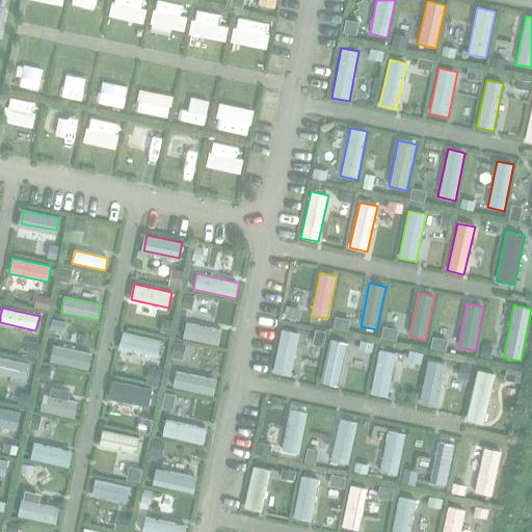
[(186,323),(183,338),(218,345),(221,329),(186,323)]
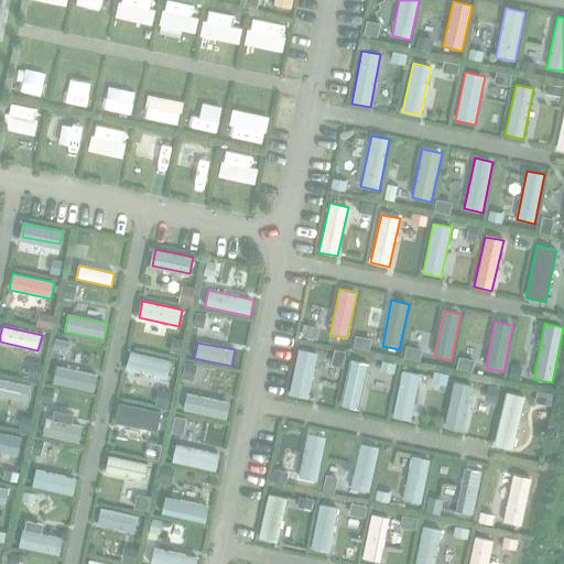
[(317,354),(299,349),(290,394),(307,399),(317,354)]
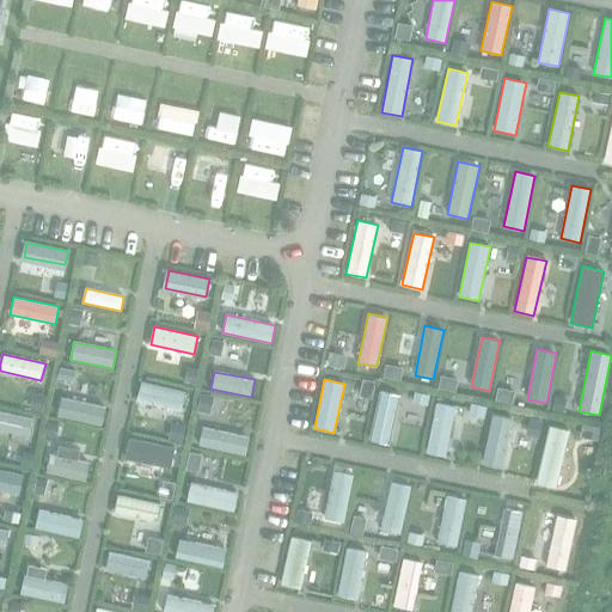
[(136,402),(181,411),(185,392),(141,381),(136,402)]
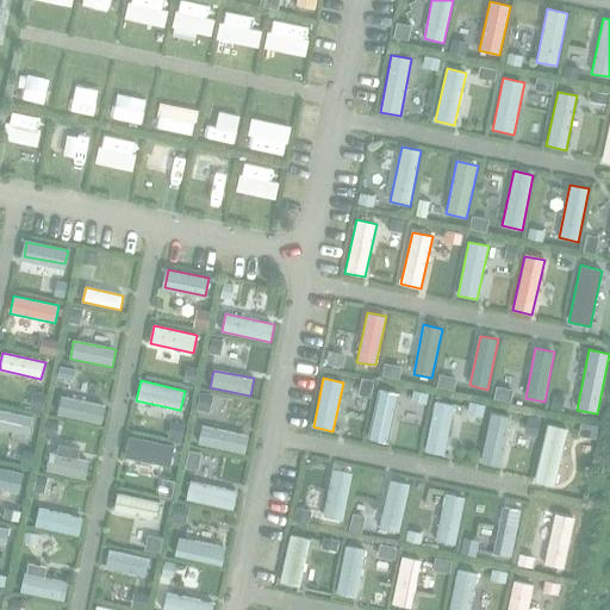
[(388,443),(399,394),(378,390),(368,439),(388,443)]
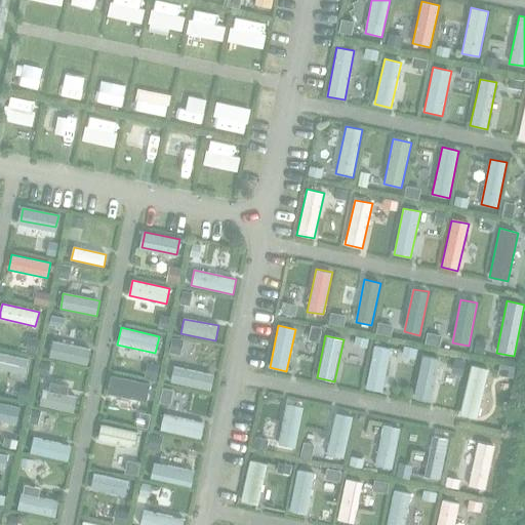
[(88,352),(52,344),(50,357),(85,364),(88,352)]
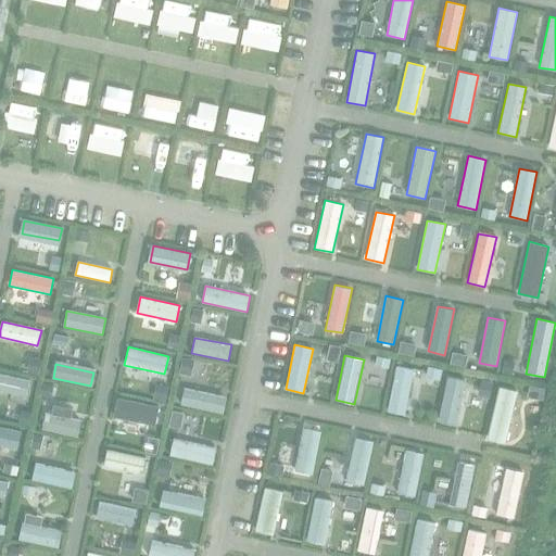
[(387,412),(405,416),(414,370),(396,366),(387,412)]
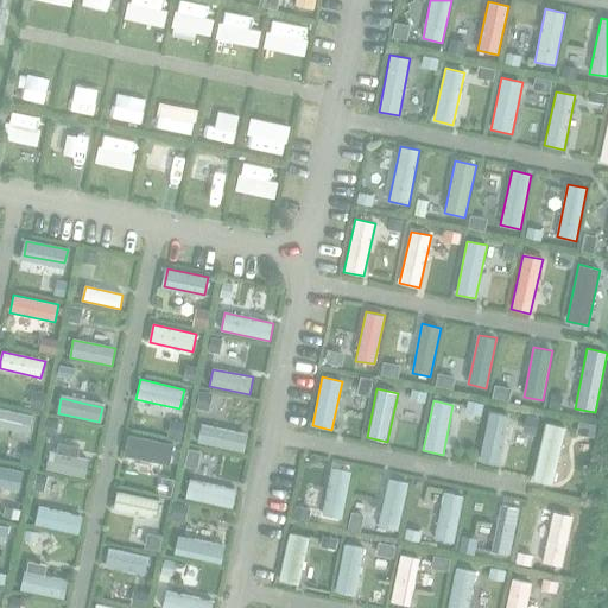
[(0,409),(0,426),(29,434),(32,417),(0,409)]
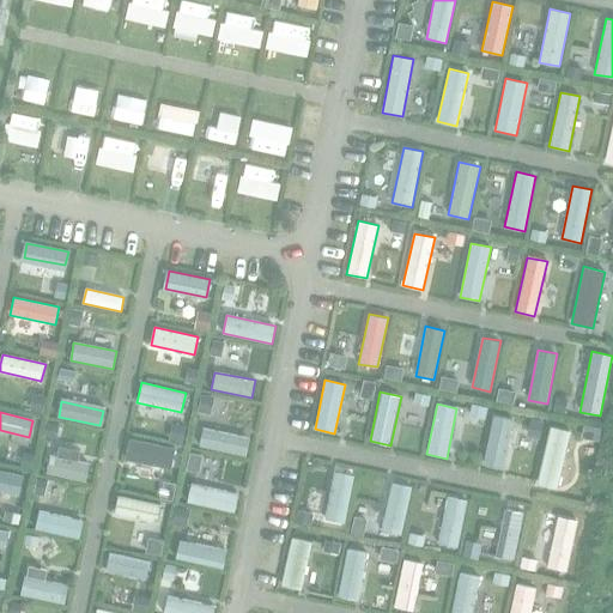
[(493,414),(483,465),(503,468),(514,419),(493,414)]
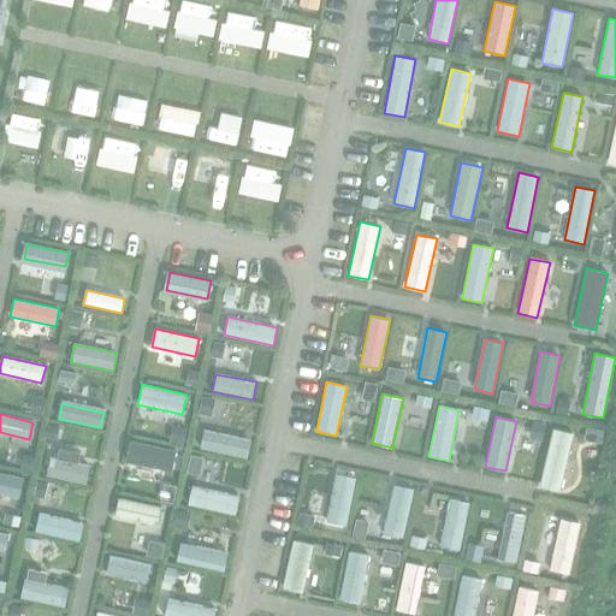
[(552,428),(539,486),(561,491),(574,433),(552,428)]
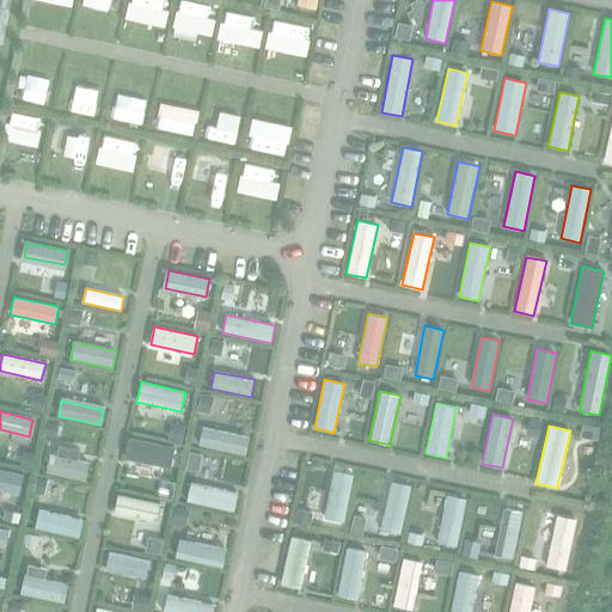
[(246,456),(250,436),(203,428),(199,445),(246,456)]
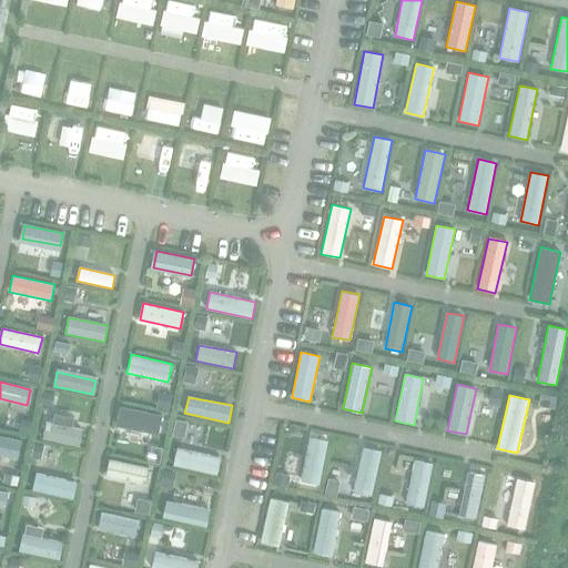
[(115,426),(159,435),(162,415),(120,406),(115,426)]
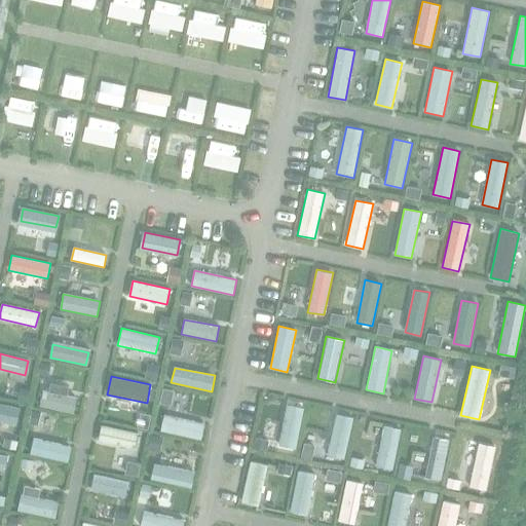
[(73,413),(77,397),(43,390),(40,406),(73,413)]
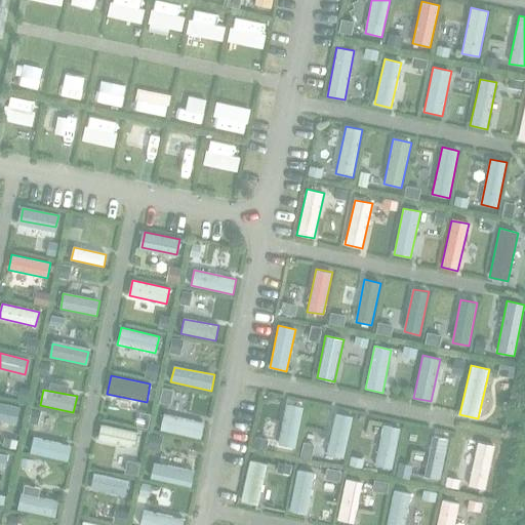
[(0,418),(14,422),(18,407),(0,403),(0,418)]
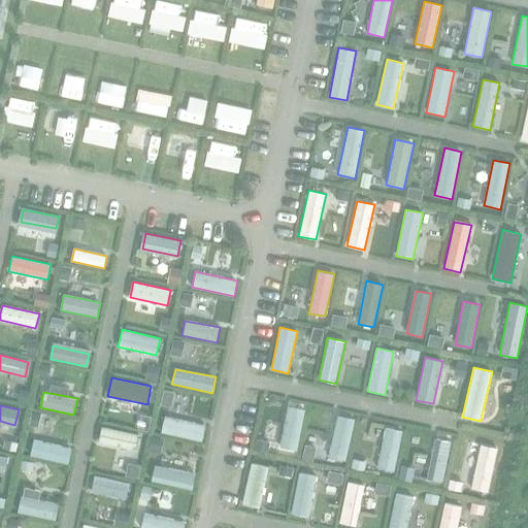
[(288,406),(281,447),(296,451),(304,409),(288,406)]
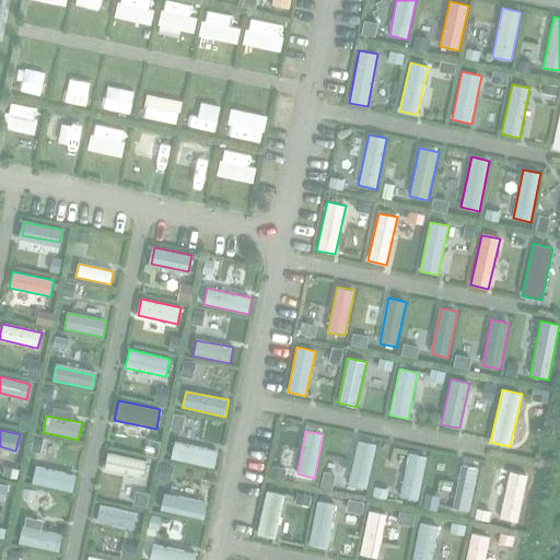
[(358,441),(349,485),(366,489),(376,444),(358,441)]
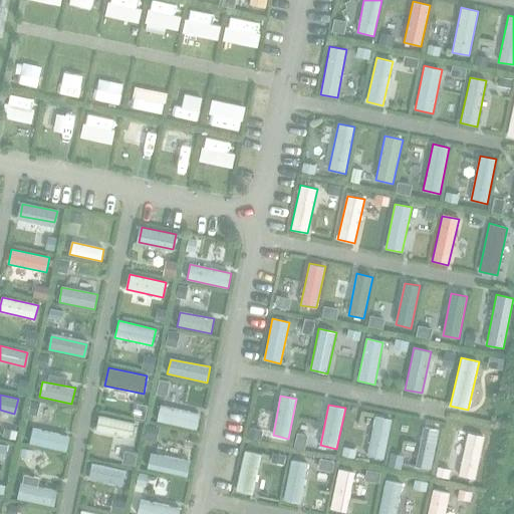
[(160,406),(157,421),(197,430),(200,414),(160,406)]
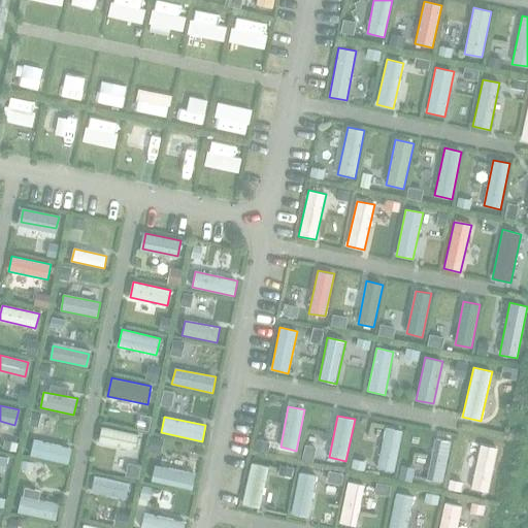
[(102,427),(98,442),(135,451),(138,435),(102,427)]
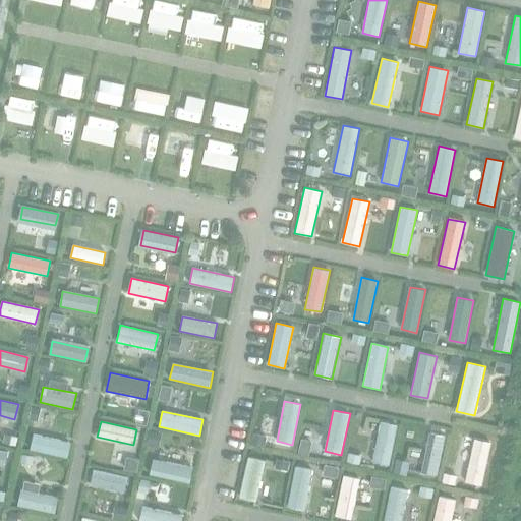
[(372,462),(389,465),(397,424),(381,421),(372,462)]
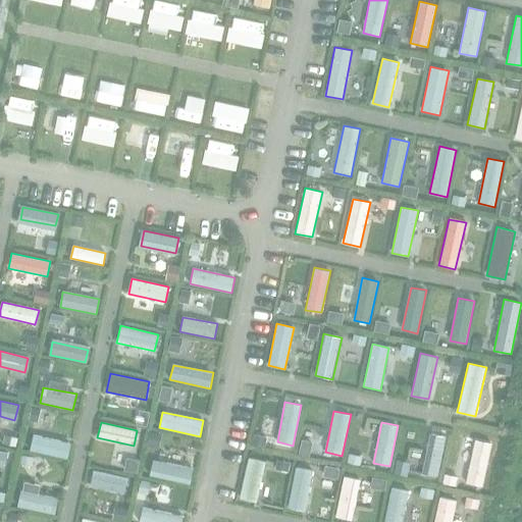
[(446,436),(429,433),(421,473),(436,477),(446,436)]
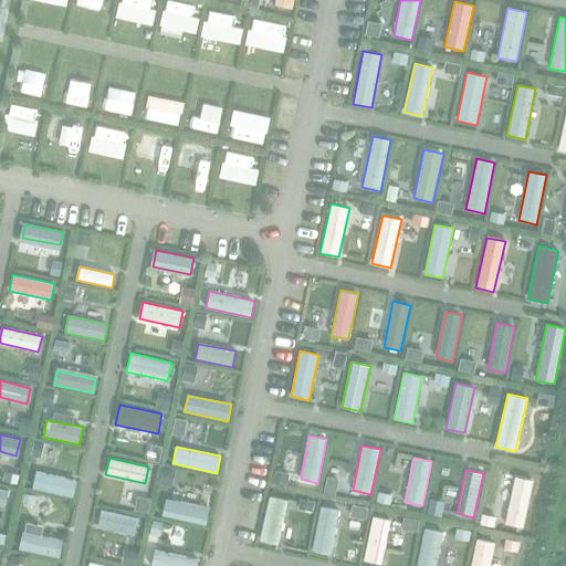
[(76,481),(37,472),(32,489),(73,498),(76,481)]
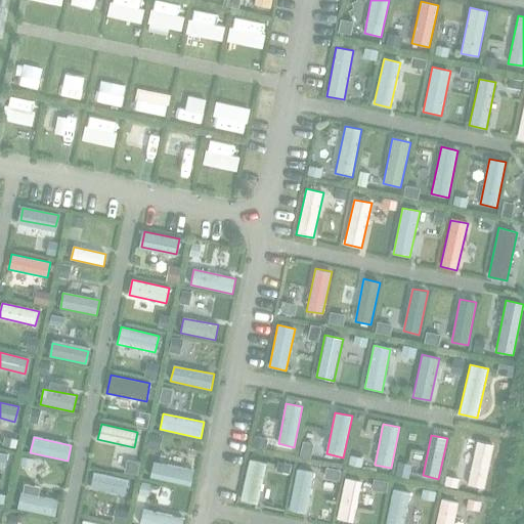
[(484,488),(494,445),(477,441),(468,485),(484,488)]
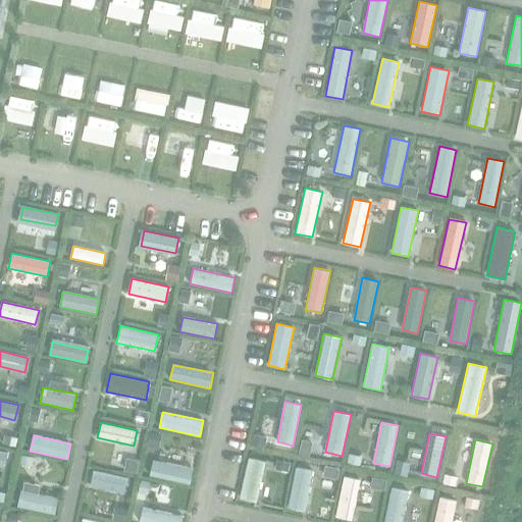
[(265,462),(249,459),(240,499),(256,502),(265,462)]
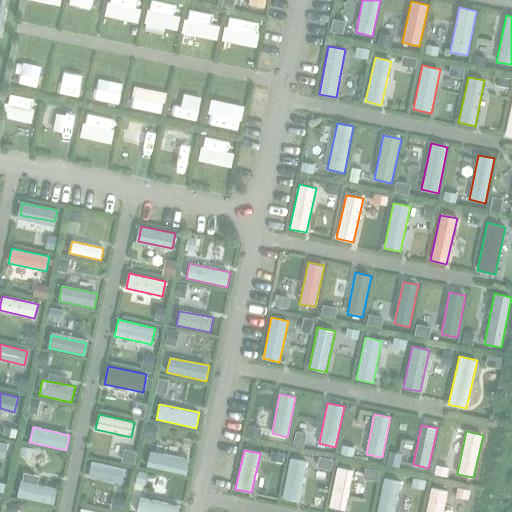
[(186,475),(190,459),(150,451),(147,467),(186,475)]
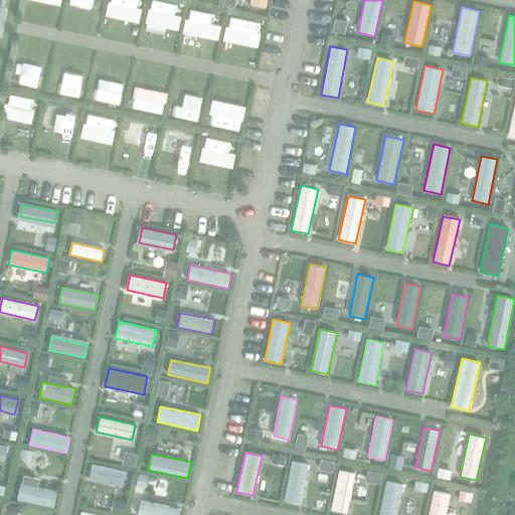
[(309,465),(292,462),(285,501),(301,504),(309,465)]
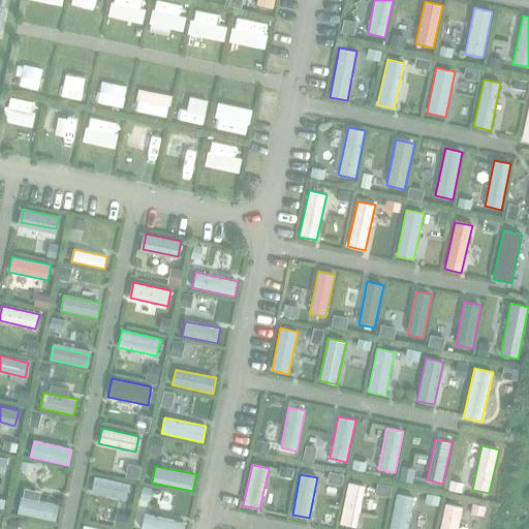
[(95,476),(91,492),(126,500),(130,485),(95,476)]
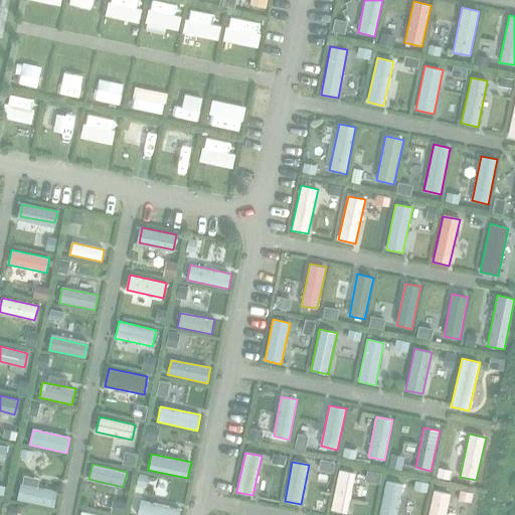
[(347,513),(355,474),(340,471),(331,510),(347,513)]
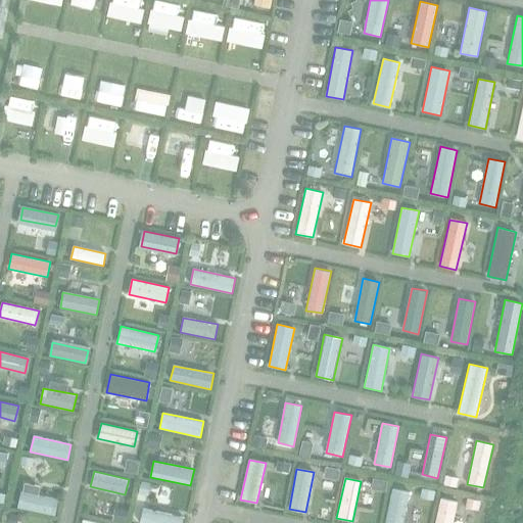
[(385,522),(402,522),(410,492),(392,489),(385,522)]
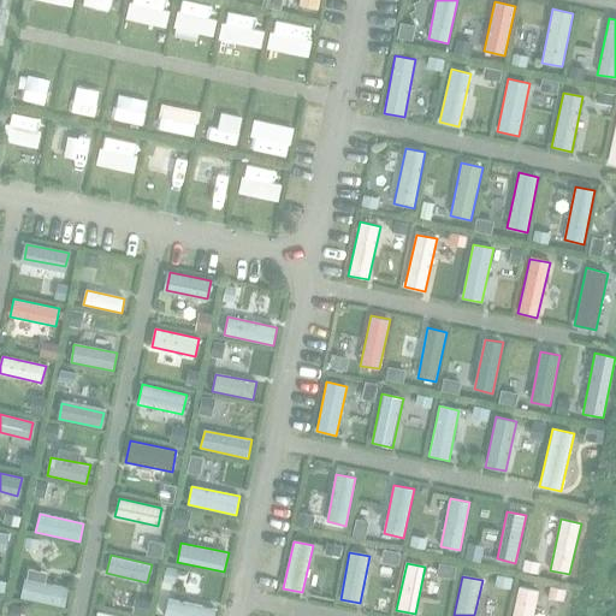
[(21,598),(65,606),(69,588),(24,579),(21,598)]
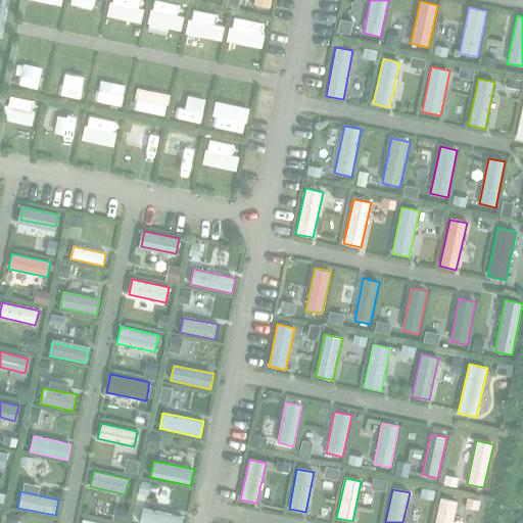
[(440,498),(434,522),(453,522),(458,503),(440,498)]
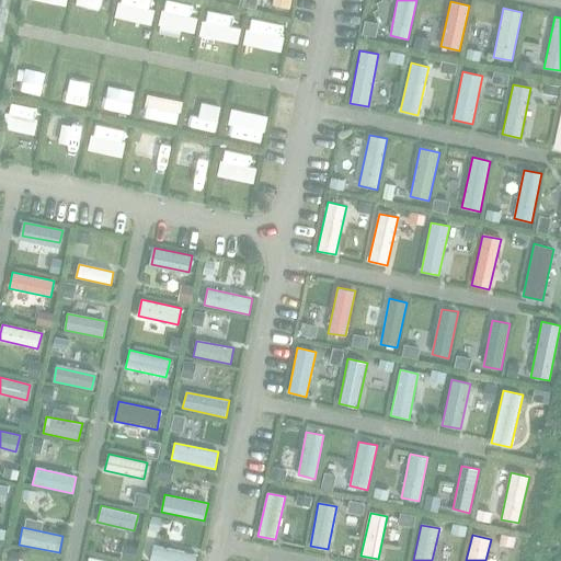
[(195,560),(197,554),(153,546),(149,560),(195,560)]
